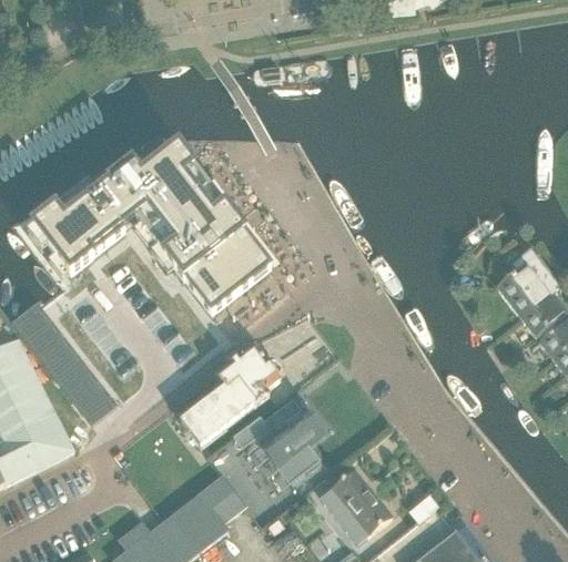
[(368,0),(364,3),(362,12),(368,18),(415,13),(414,8),(428,3),(432,8),(443,0),(368,0)]
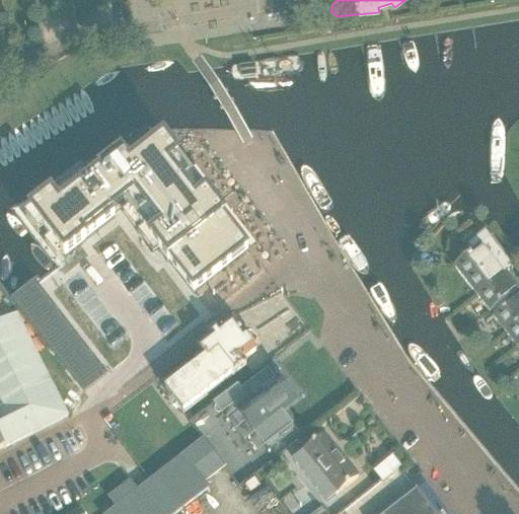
[(80,180),(30,221),(64,262),(114,221),(109,217),(122,207),(193,293),(246,248),(158,142),(93,172),(98,178),(86,189),(80,180)]
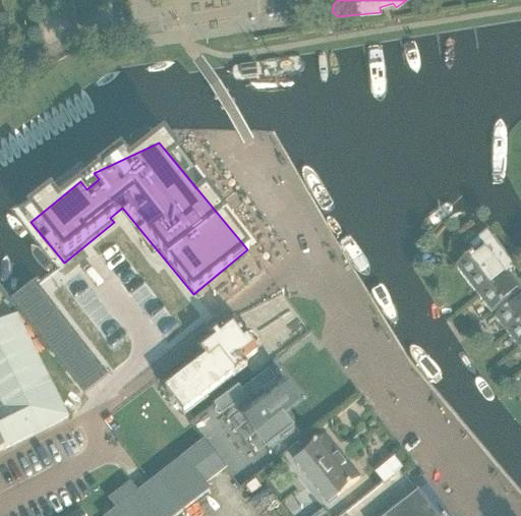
[(478,293),(509,269),(516,263),(488,228),(476,237),(491,256),(466,277),(478,293)]
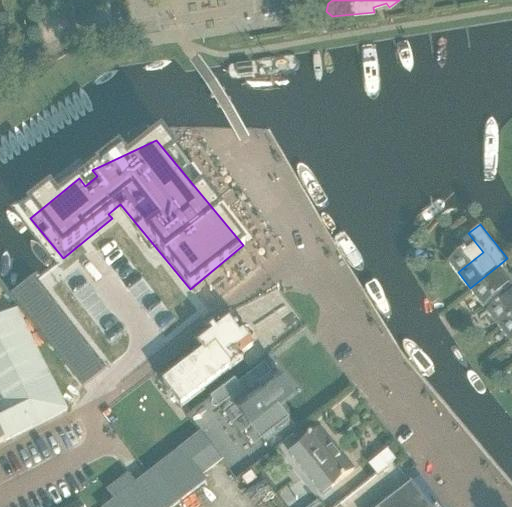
[(511,280),(511,279),(500,264),(470,288),(482,303),(511,280)]
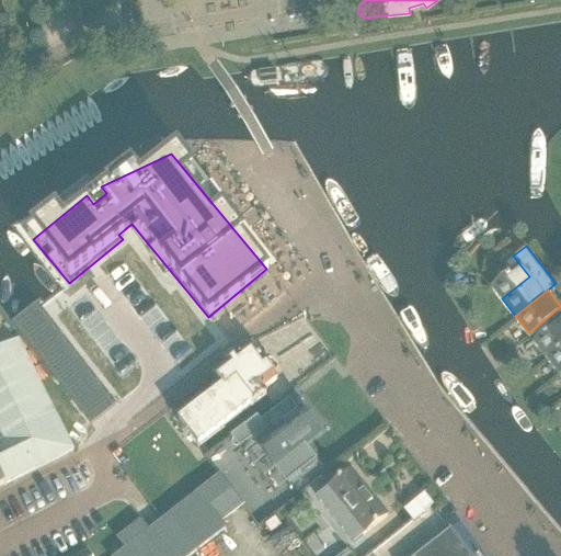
[(13,320),(87,416),(111,396),(37,302),(13,320)]
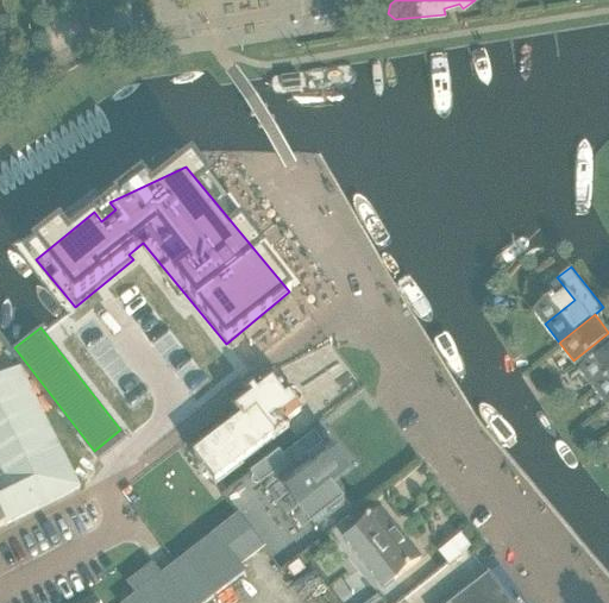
[(608,341),(578,366),(592,385),(608,371),(608,341)]
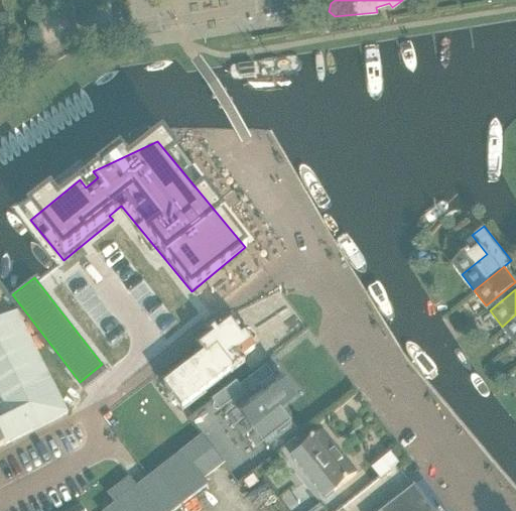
[(164,320),(181,318),(179,301),(163,303),(164,320)]
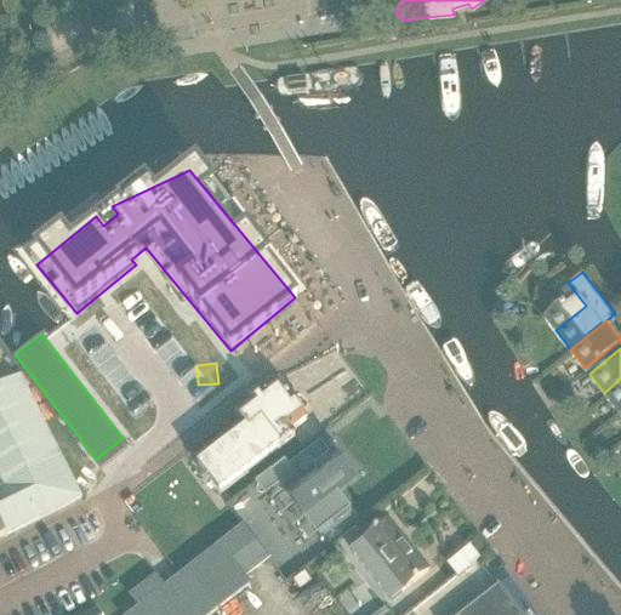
[(0,531),(77,494),(15,373),(0,380),(0,531)]
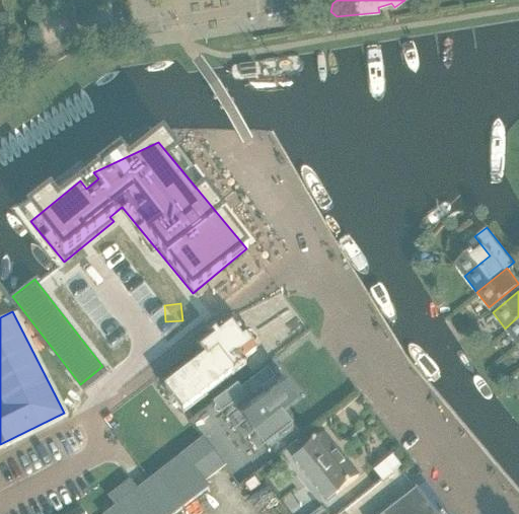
[(220,326),(216,322),(206,331),(209,336),(198,345),(204,353),(164,386),(184,411),(231,372),(246,361),(242,356),(256,346),(253,343),(255,339),(250,333),(246,334),(232,316),(220,326)]
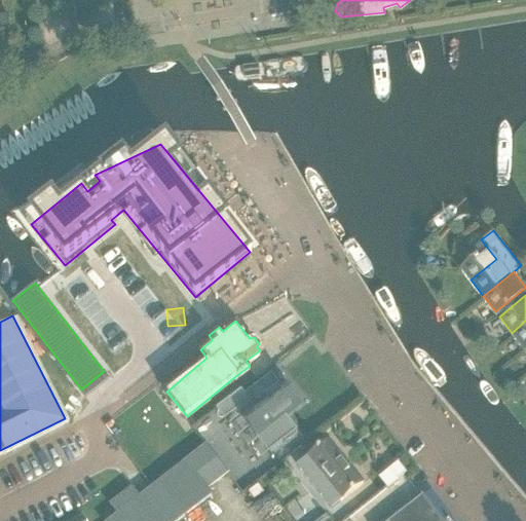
[(525,321),(512,333),(524,348),(525,346),(525,321)]
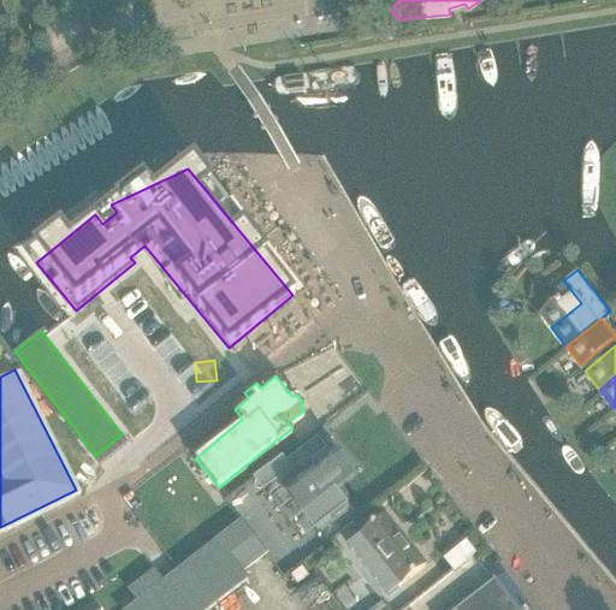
[(313,456),(298,468),(304,475),(290,487),(300,499),(314,487),(319,493),(350,468),(331,444),(314,459),(313,456)]
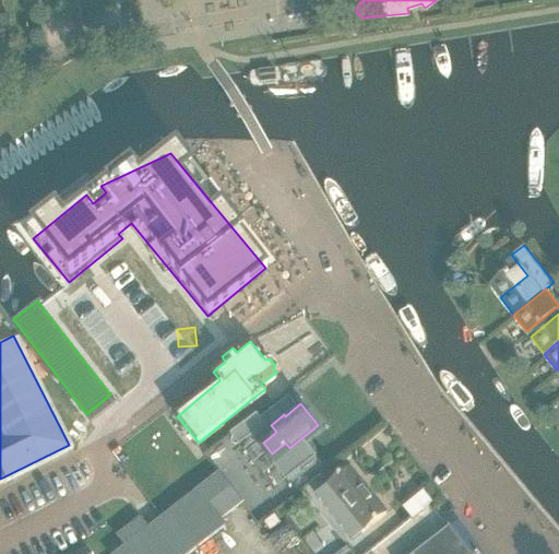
[(229,431),(238,441),(262,423),(252,411),(229,431)]
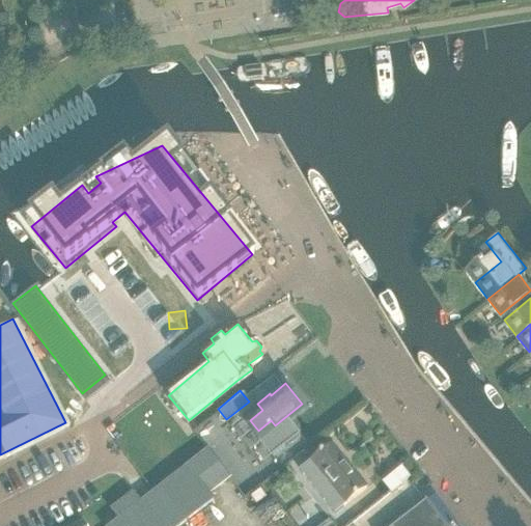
[(225,426),(214,412),(189,431),(200,445),(225,426)]
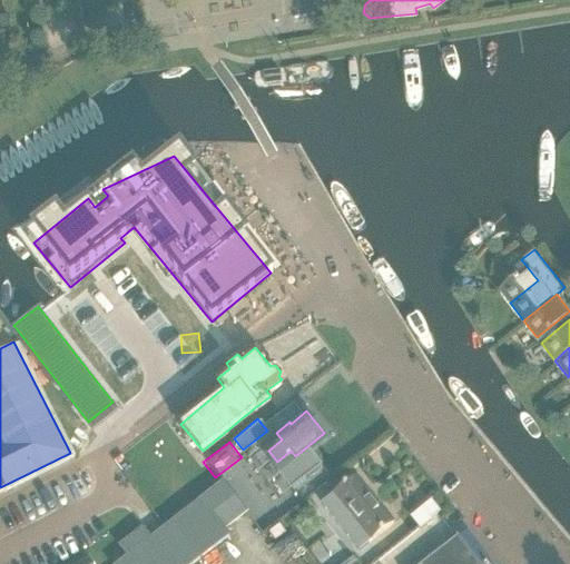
[(238,468),(224,481),(223,480),(151,535),(143,524),(120,542),(128,553),(115,563),(114,563),(186,563),(227,532),(222,525),(244,507),(244,506),(258,494),(238,468)]
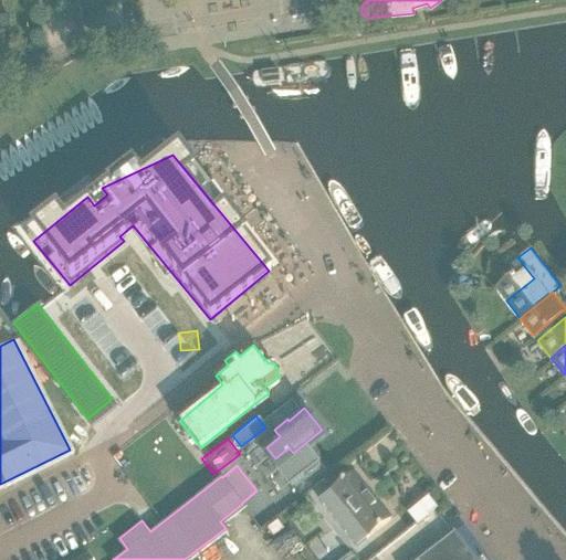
[(390,515),(354,468),(329,489),(365,535),(390,515)]
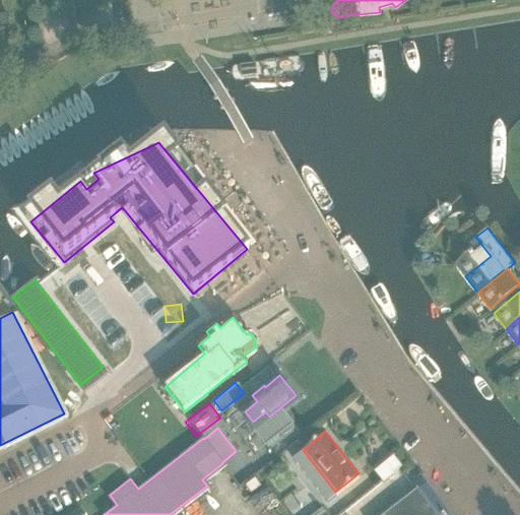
[(382,450),(388,464),(407,455),(401,441),(382,450)]
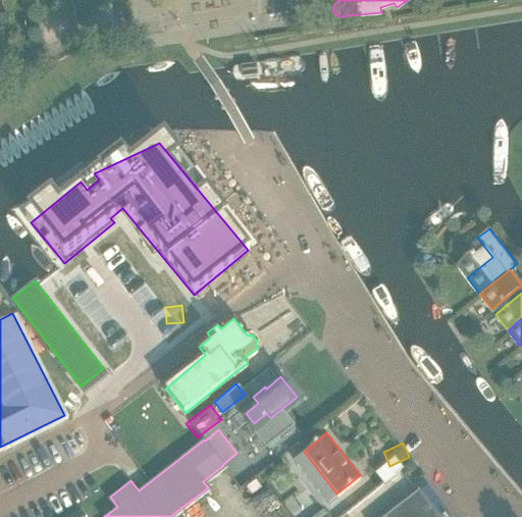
[(439,516),(418,488),(380,516),(439,516)]
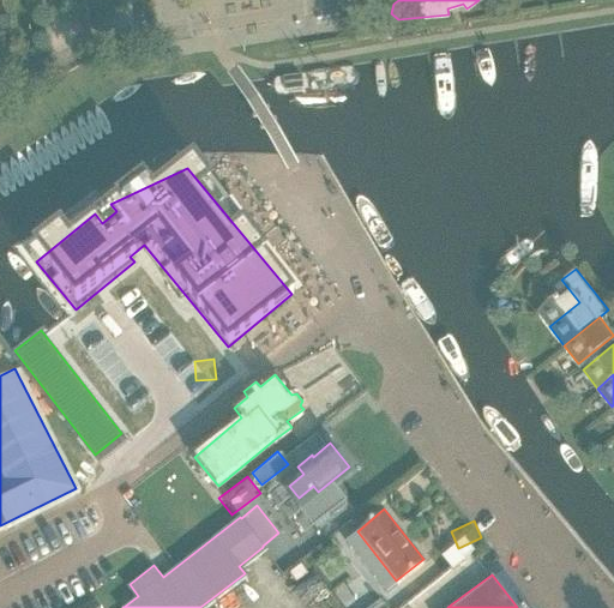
[(390,607),(380,595),(362,607),(390,607)]
